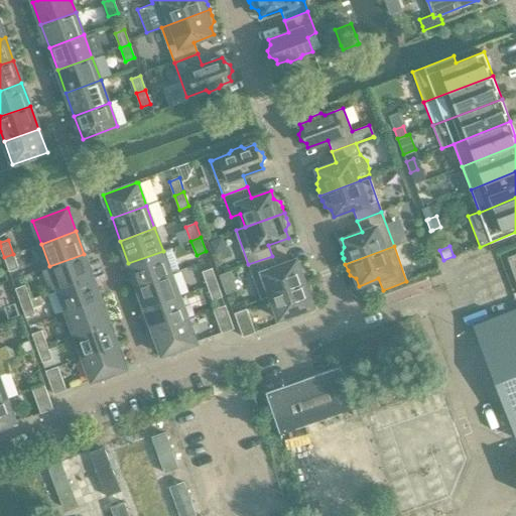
[(136,286),(171,273),(179,270),(171,248),(163,251),(128,263),(136,286)]
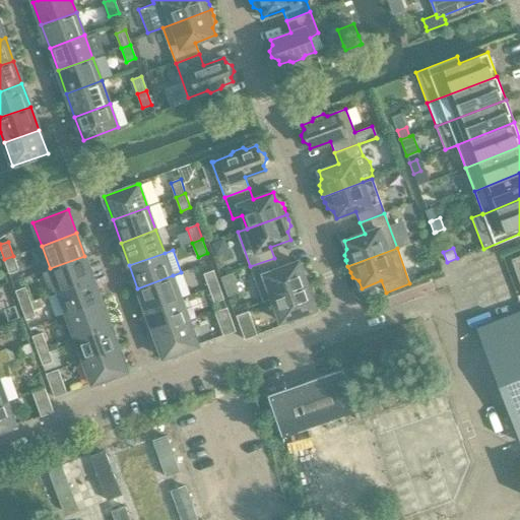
[(9,273),(18,269),(13,256),(4,259),(9,273)]
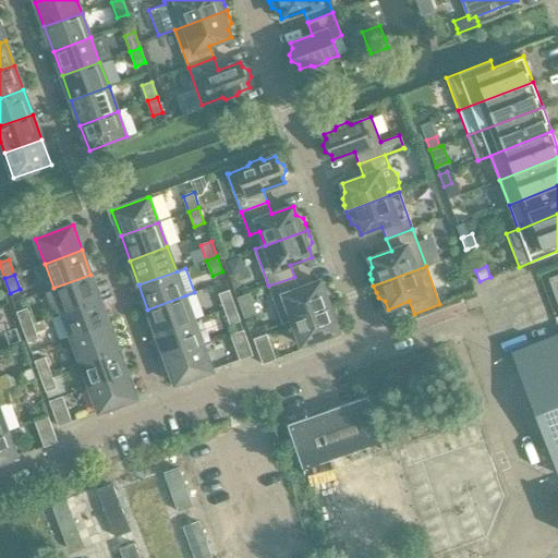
[(91,275),(53,288),(62,313),(100,299),(91,275)]
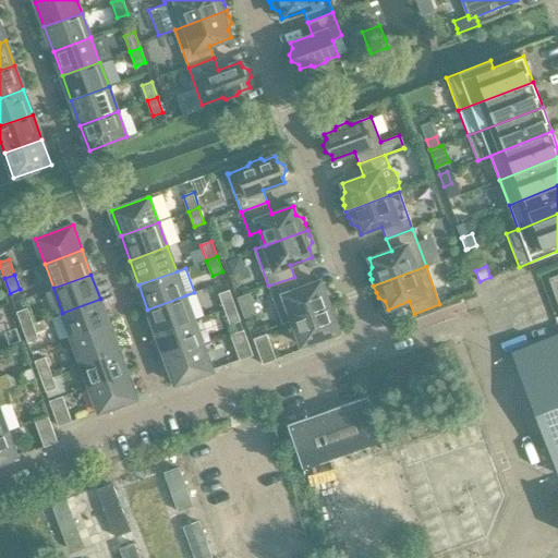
[(320,281),(299,289),(294,277),(268,286),(282,324),(292,319),(335,304),(332,298),(332,299),(330,292),(324,289),(320,281)]
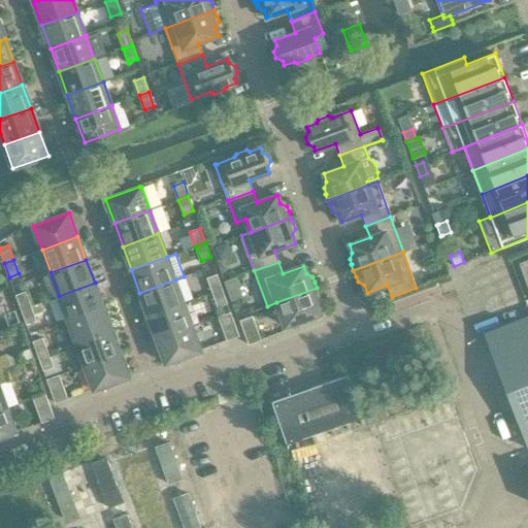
[(217,274),(206,278),(211,293),(222,289),(217,274)]
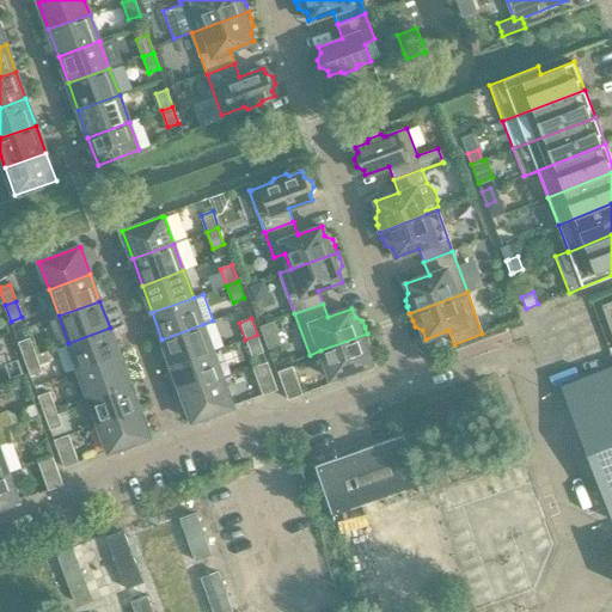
[(203,324),(161,340),(172,366),(213,352),(203,324)]
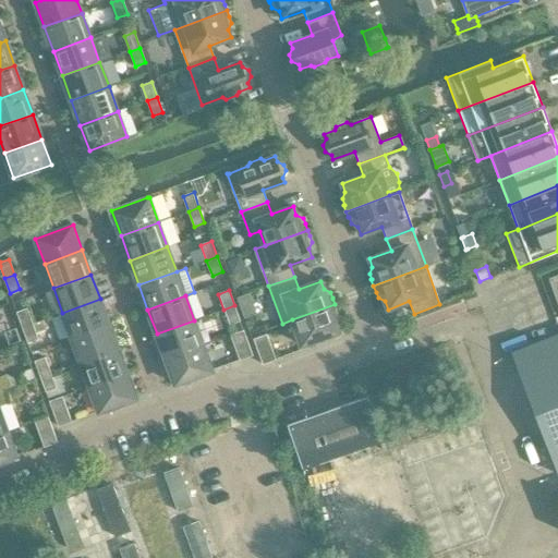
[(100,299),(62,313),(72,338),(109,324),(100,299)]
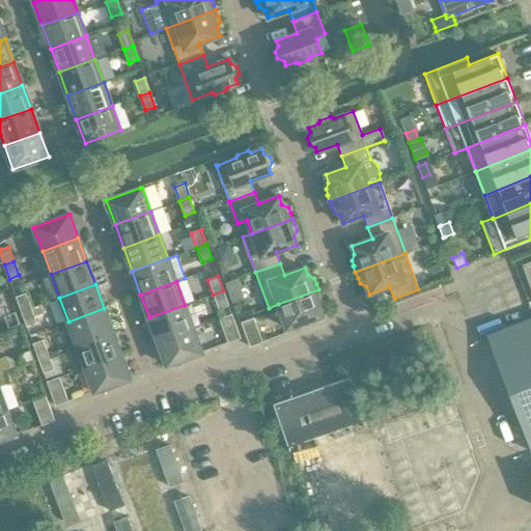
[(323,301),(320,296),(318,289),(278,304),(286,329),(323,315),(319,308),(323,301)]
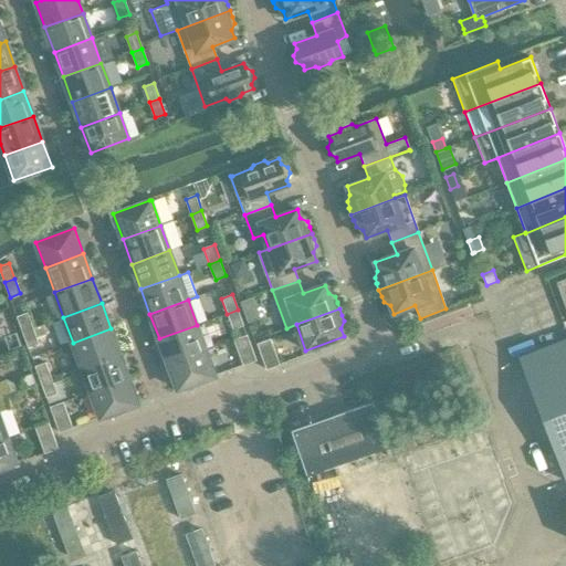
[(233,329),(243,325),(238,310),(227,314),(233,329)]
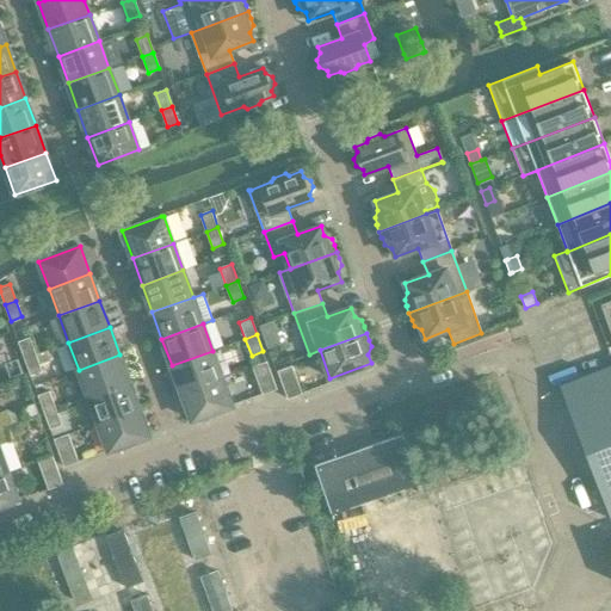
[(30,338),(18,341),(24,358),(36,355),(30,338)]
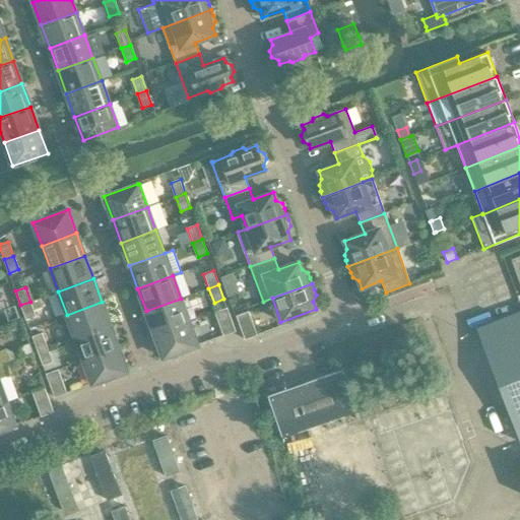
[(181,299),(146,311),(154,334),(189,321),(181,299)]
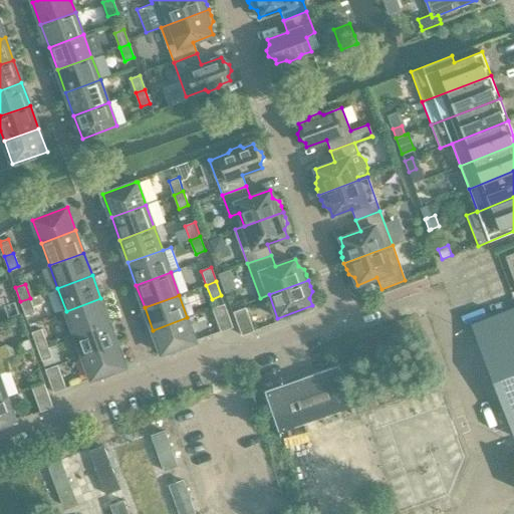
[(25,315),(35,312),(30,298),(20,301),(25,315)]
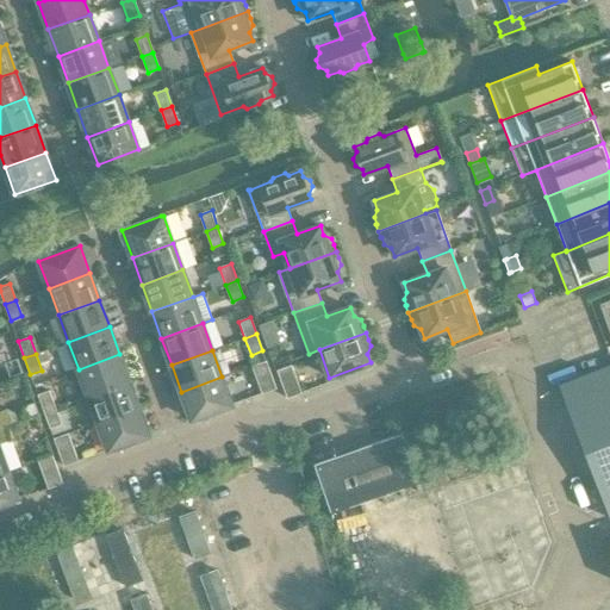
[(119,354),(79,369),(88,396),(129,380),(119,354)]
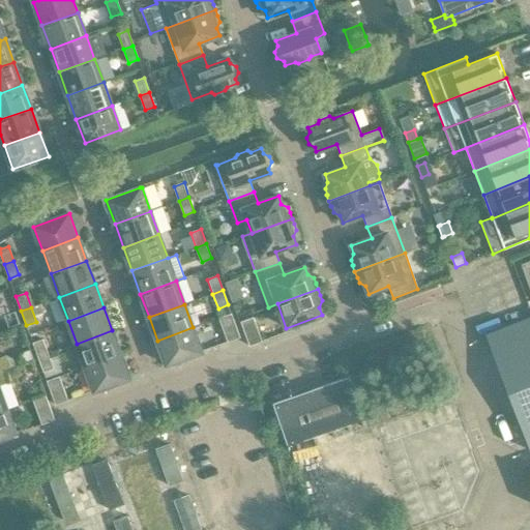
[(240,337),(231,314),(218,319),(228,343),(240,337)]
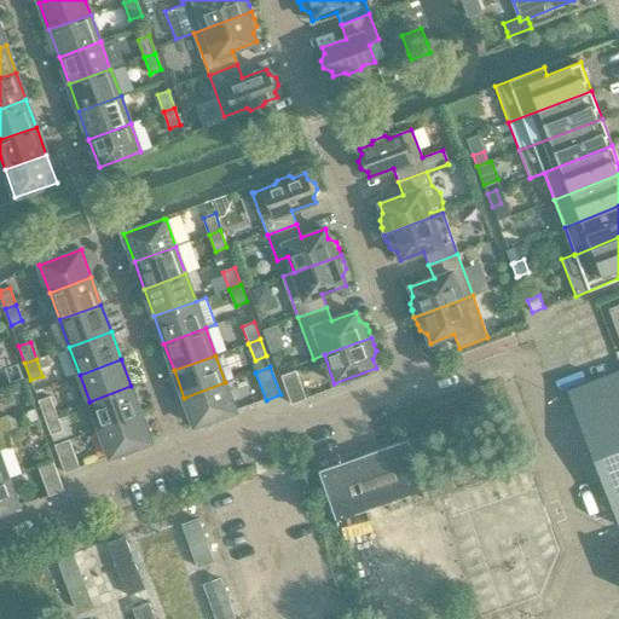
[(618,370),(567,391),(618,525),(618,370)]
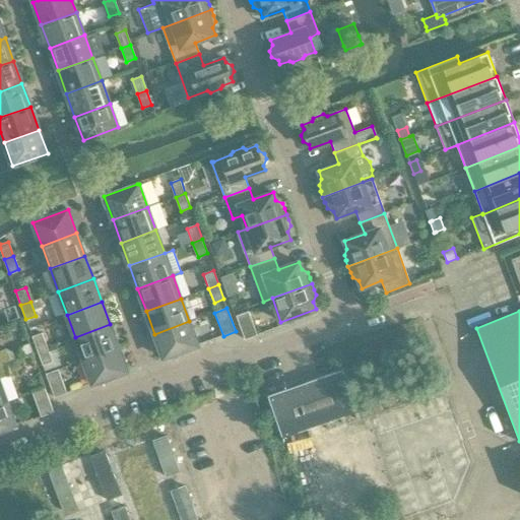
[(257,335),(248,312),(237,316),(245,339),(257,335)]
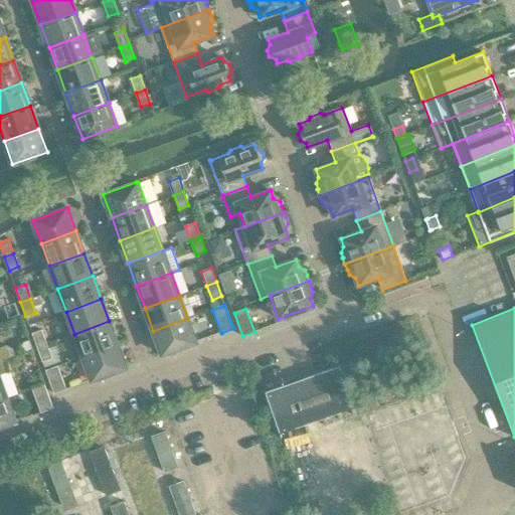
[(161,354),(196,342),(187,318),(153,331),(161,354)]
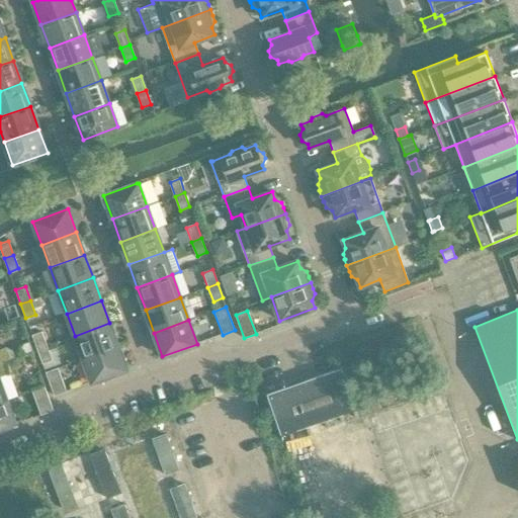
[(109,323),(75,336),(83,359),(117,346),(109,323)]
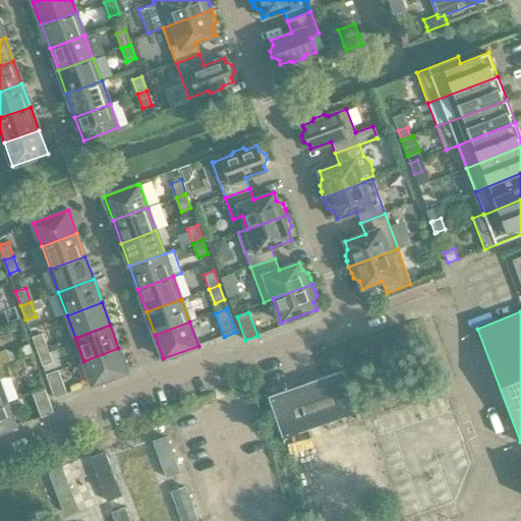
[(42,334),(33,337),(38,352),(48,348),(42,334)]
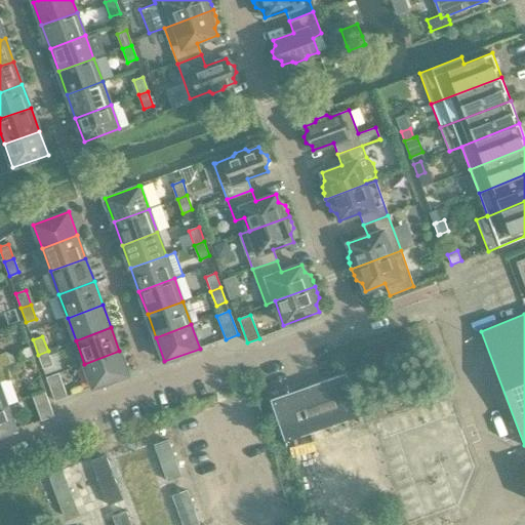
[(24,349),(21,355),(23,360),(33,356),(30,347),(24,349)]
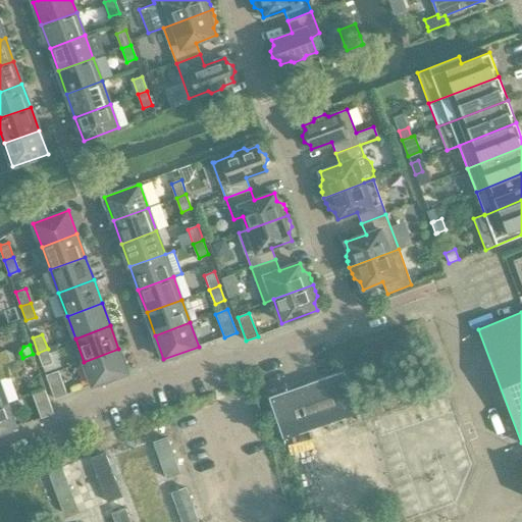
[(43,366),(53,363),(48,349),(38,353),(43,366)]
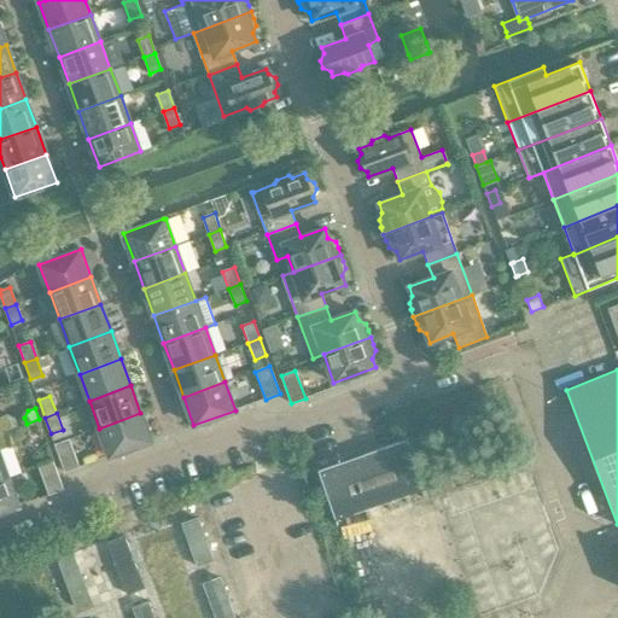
[(109,456),(151,441),(140,413),(99,429),(109,456)]
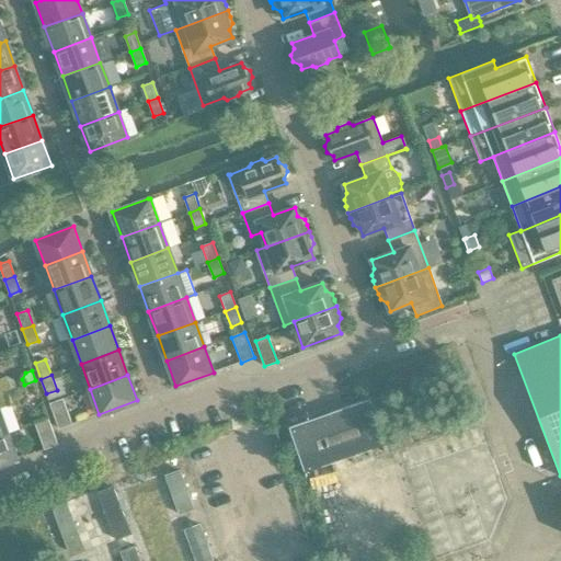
[(0,393),(3,392),(16,388),(13,379),(7,376),(0,378),(0,393)]
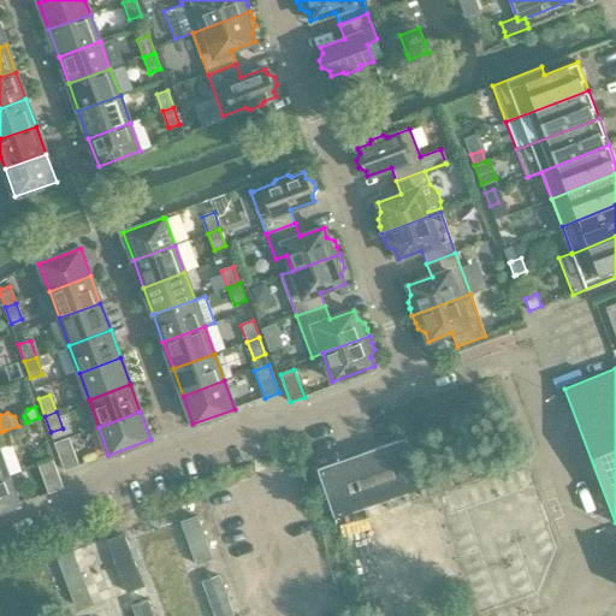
[(424,486),(407,436),(319,466),(337,516),(424,486)]
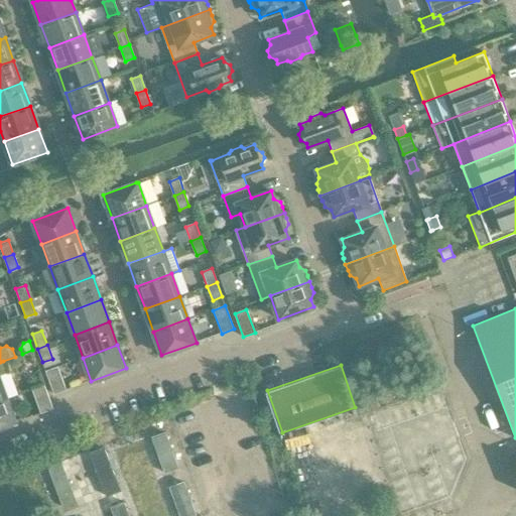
[(66,390),(57,367),(45,371),(54,394),(66,390)]
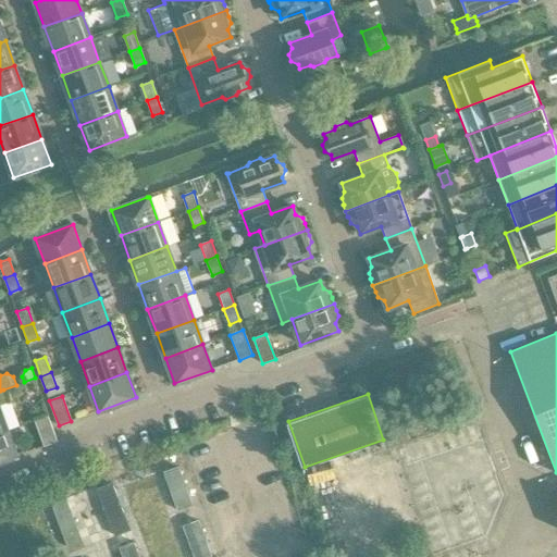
[(57,442),(48,417),(35,421),(44,446),(57,442)]
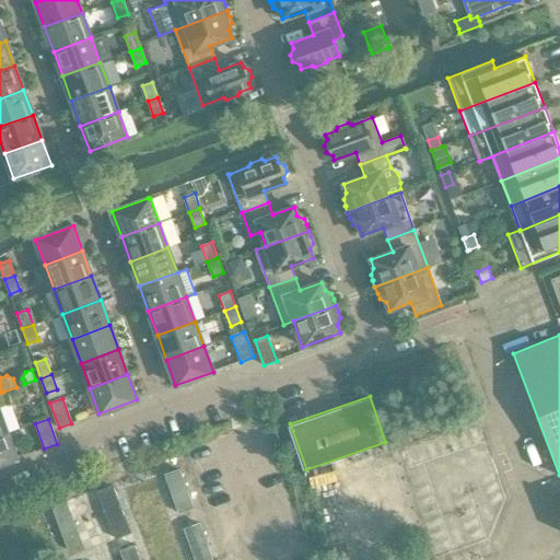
[(0,464),(16,458),(8,433),(0,435),(0,464)]
